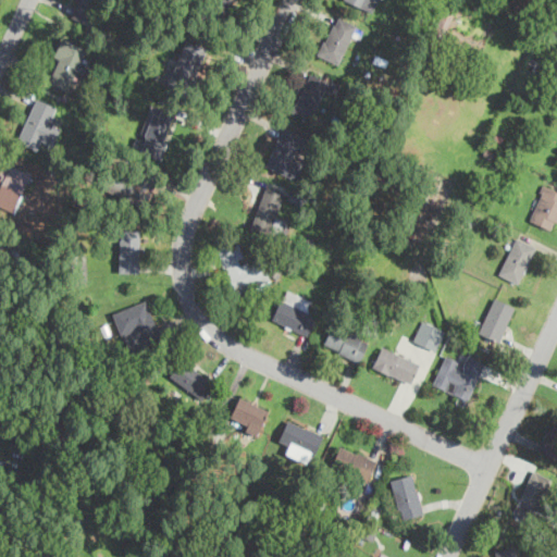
[(77,0),(72,15),(91,23),(100,0),(77,0)]
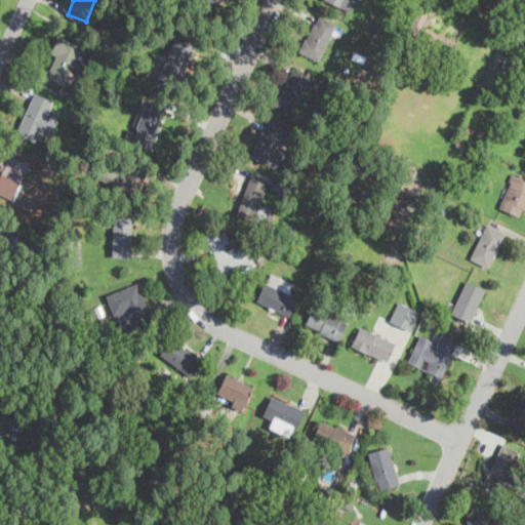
[(218,0),(198,0),(195,12),(213,17),(218,0)]
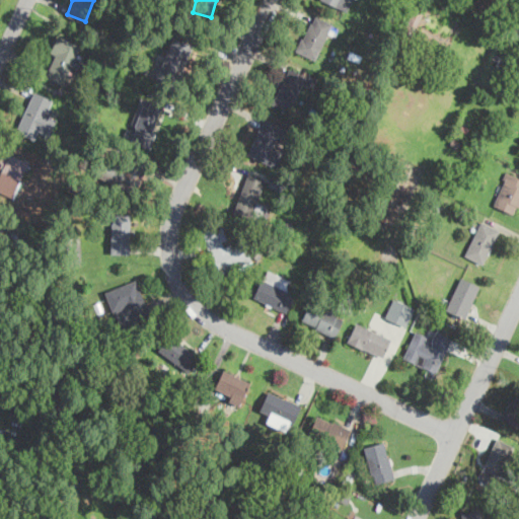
[(351,0),(323,0),(347,10),(351,0)]
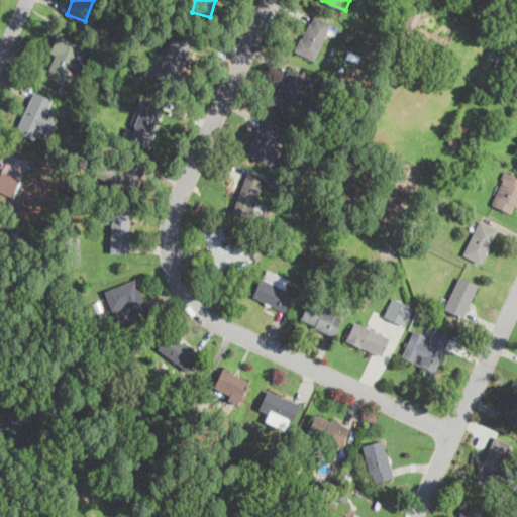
[(296,50),(315,59),(330,20),(310,12),(296,50)]
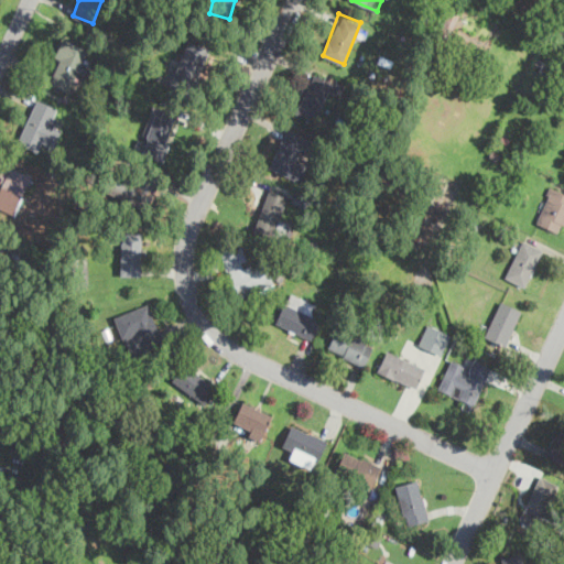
[(72,90),(88,46),(63,38),(46,82),(72,90)]
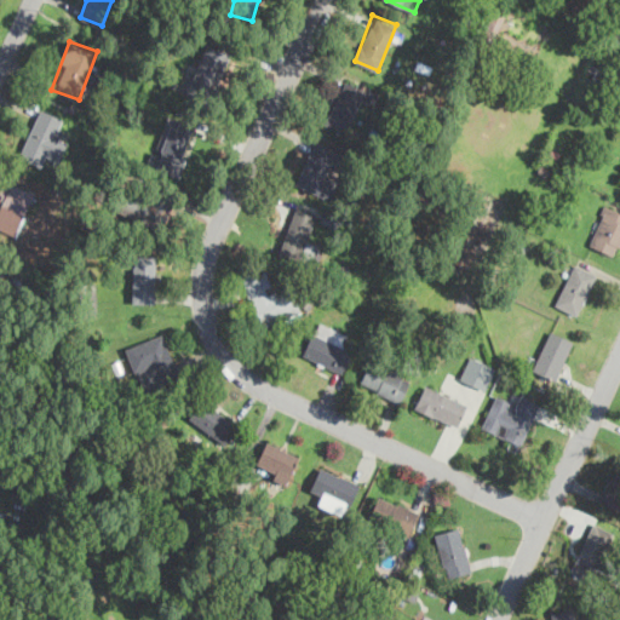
[(188,92),(212,102),(230,53),(206,44),(188,92)]
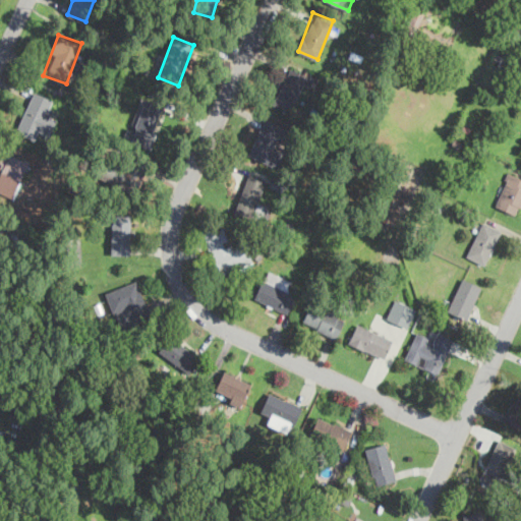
[(309,74),(290,66),(274,103),(293,111),(309,74)]
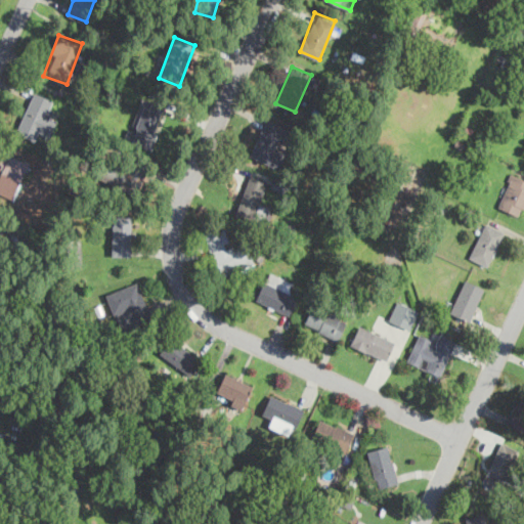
[(56,119),(47,115),(54,99),(35,90),(18,126),(47,139),(56,119)]
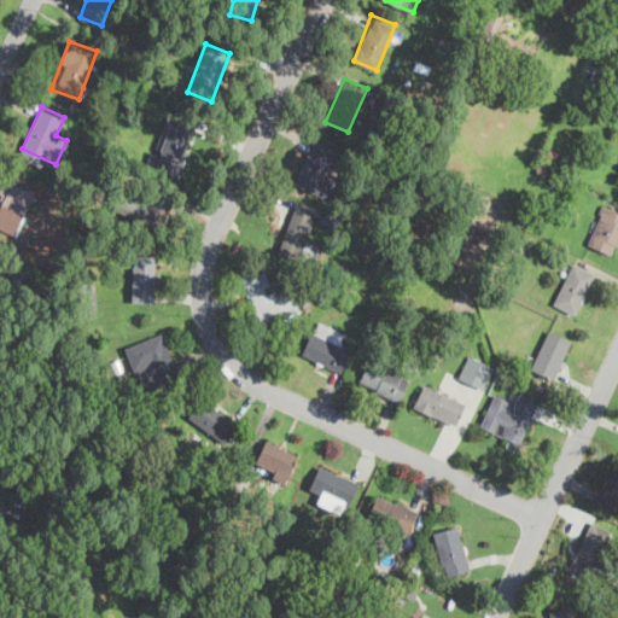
[(168,114),(146,168),(173,179),(196,126),(168,114)]
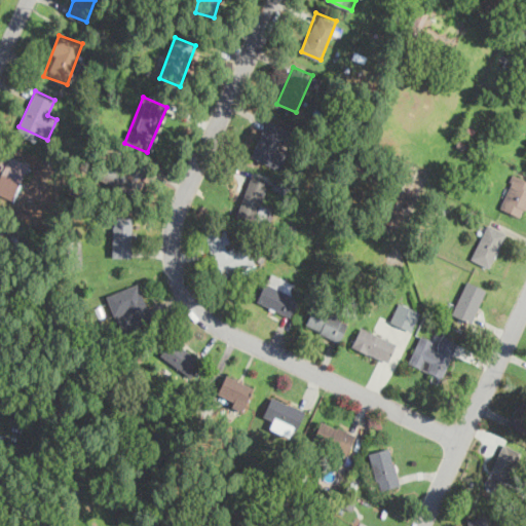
[(280,147),(289,127),(266,118),(251,156),(280,167),(288,150),(280,147)]
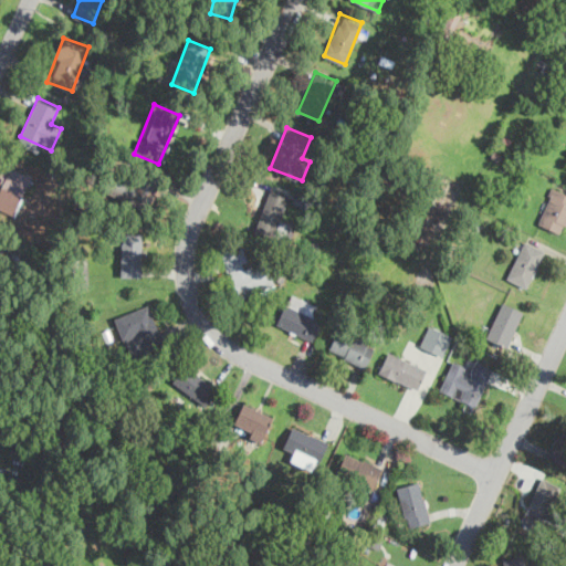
[(6,167),(0,180),(0,210),(14,217),(32,178),(6,167)]
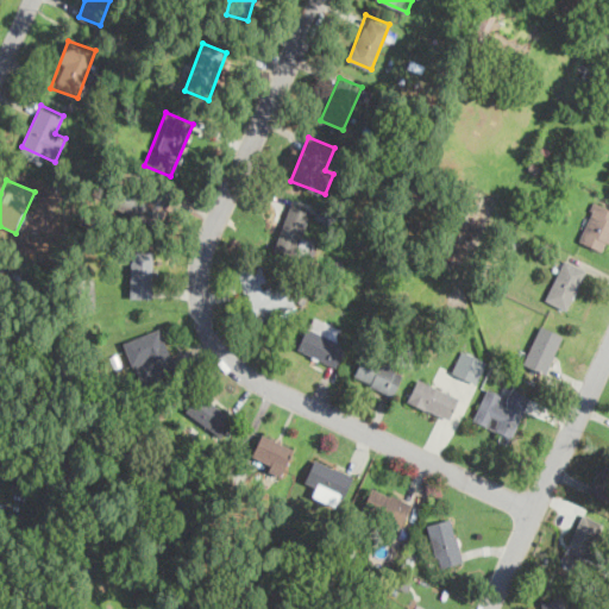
[(157,214),(157,192),(120,192),(120,214),(157,214)]
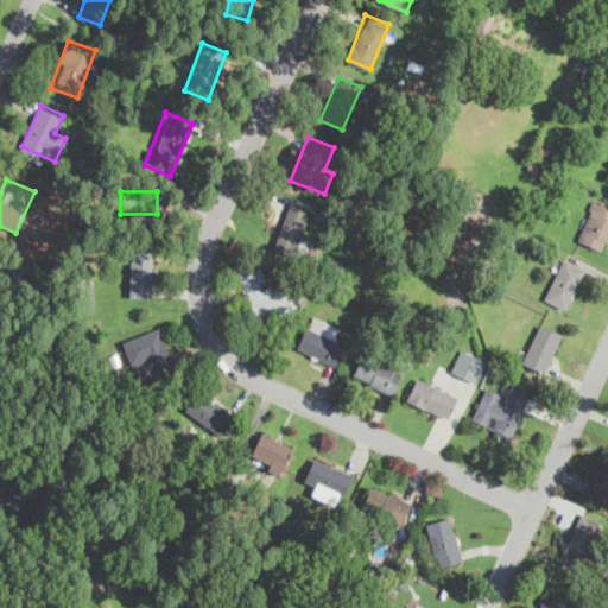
[(577,239),(606,251),(607,245),(607,206),(593,200),(577,239)]
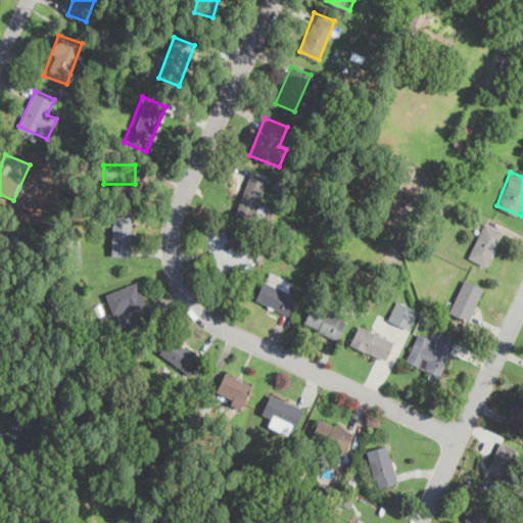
[(268,179),(249,173),(236,212),(260,221),(266,204),(259,202),(268,179)]
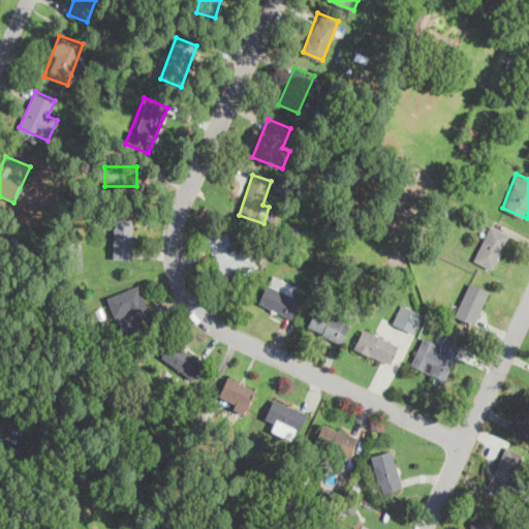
[(132,218),(113,218),(113,258),(132,258),(132,218)]
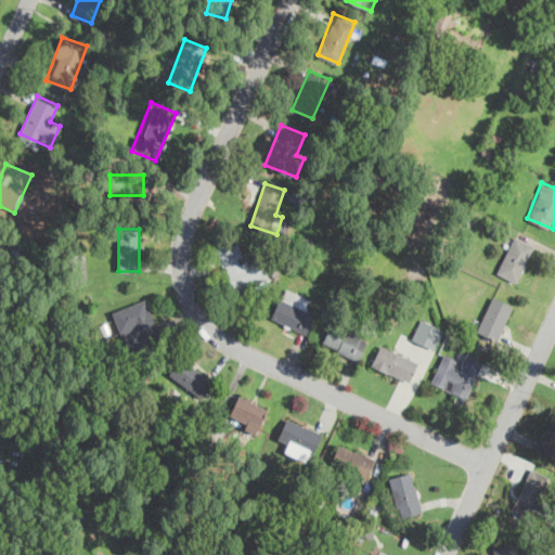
[(534,244),(514,234),(497,272),(517,282),(534,244)]
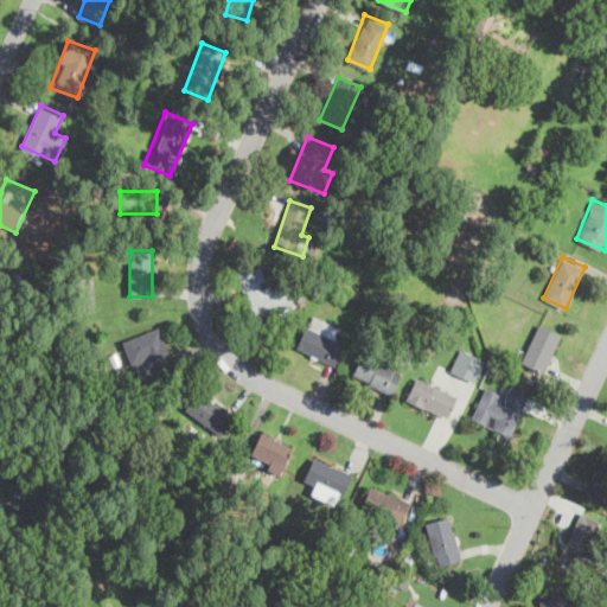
[(288,308),(280,282),(267,286),(260,261),(237,268),(251,319),(288,308)]
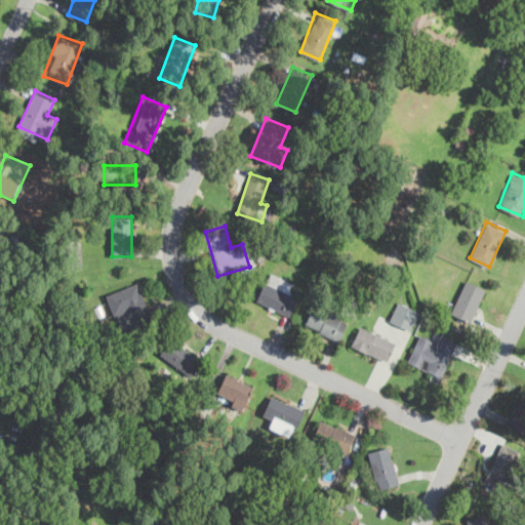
[(297,296),(289,292),(294,282),(269,271),(256,300),(289,315),(297,296)]
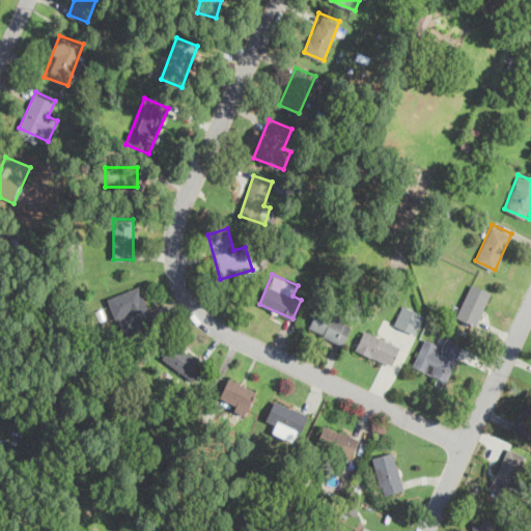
[(475,324),(491,290),(472,282),(456,315),(475,324)]
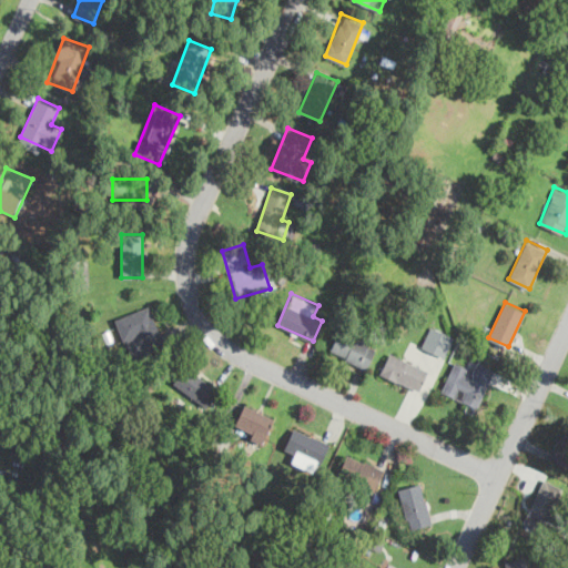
[(151,308),(118,317),(128,357),(162,348),(151,308)]
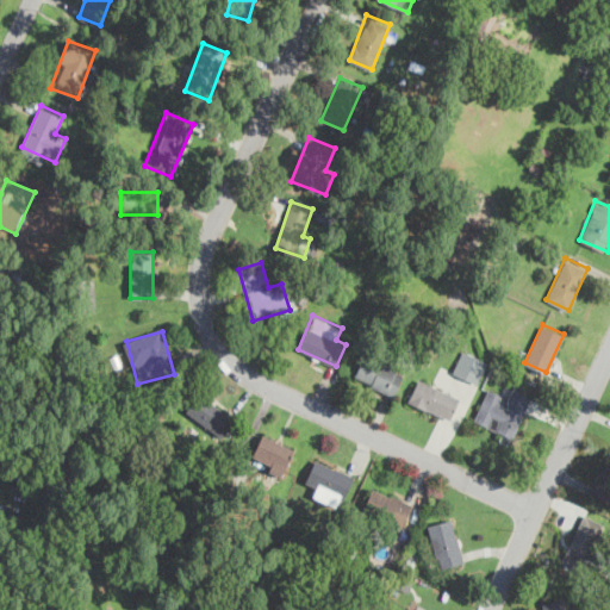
[(487,361),(462,350),(453,372),(478,384),(487,361)]
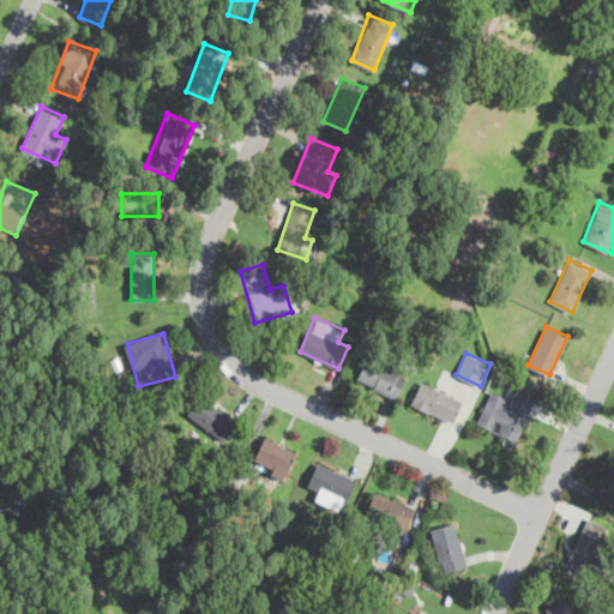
[(356,378),(396,397),(407,373),(368,355),(356,378)]
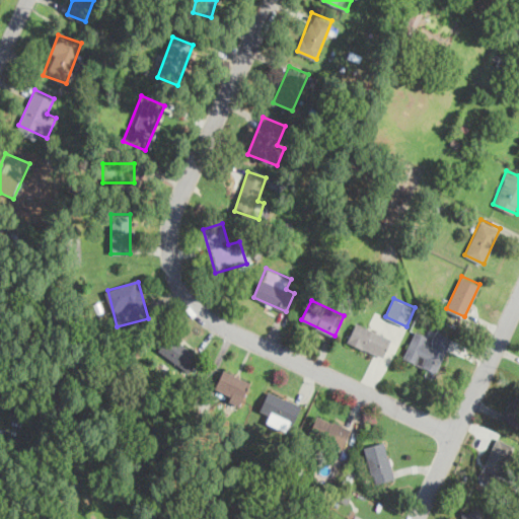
[(390,337),(355,322),(347,341),(382,356),(390,337)]
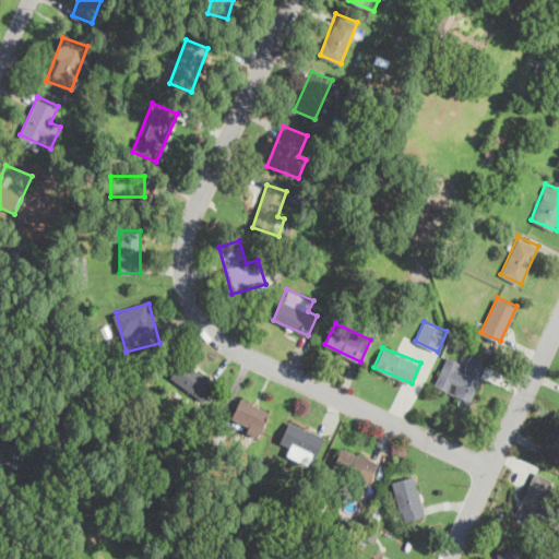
[(466,363),(448,354),(435,385),(470,401),(486,363),(470,355),(466,363)]
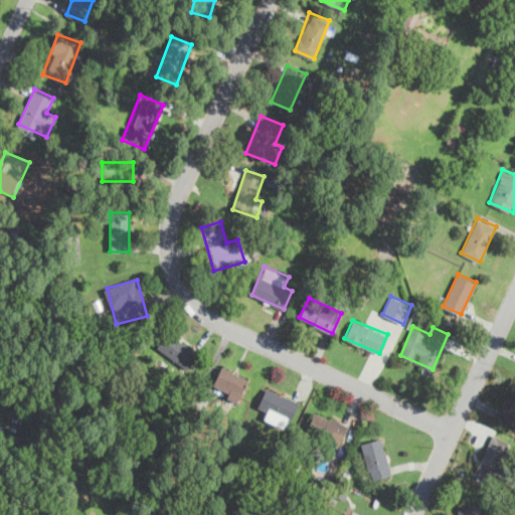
[(157,346),(187,369),(198,354),(168,331),(157,346)]
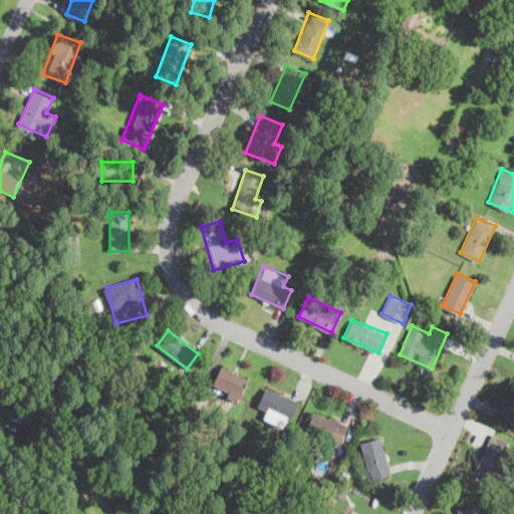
[(248,377),(221,365),(211,388),(238,400),(248,377)]
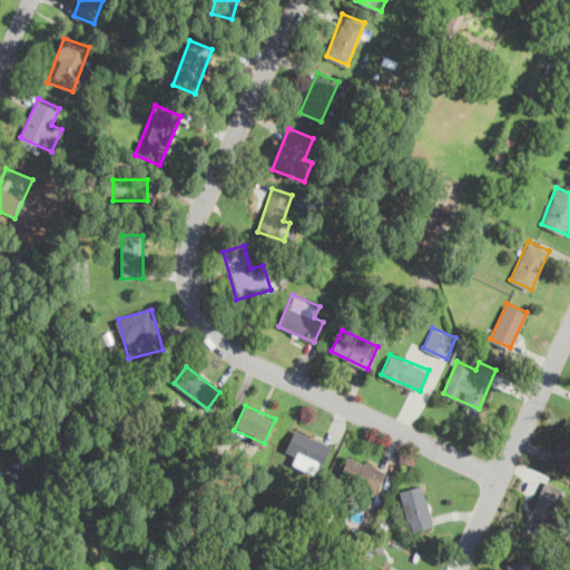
[(295,455),(293,462),(317,473),(330,444),(294,429),(285,450),(295,455)]
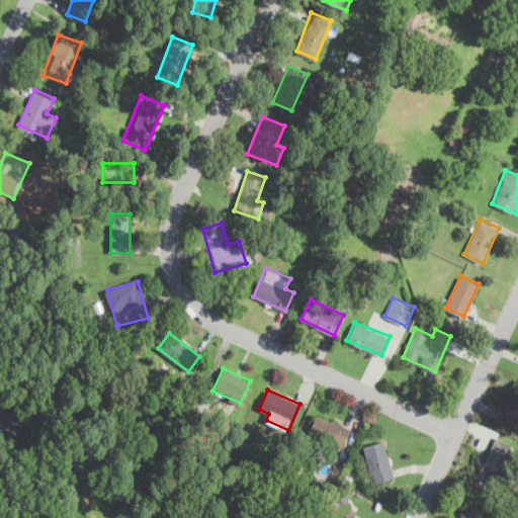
[(517,426),(517,393),(515,392),(505,422),(517,426)]
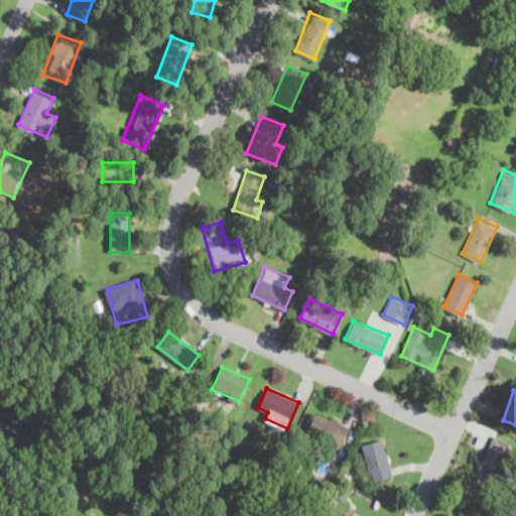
[(307,433),(338,443),(345,423),(314,412),(307,433)]
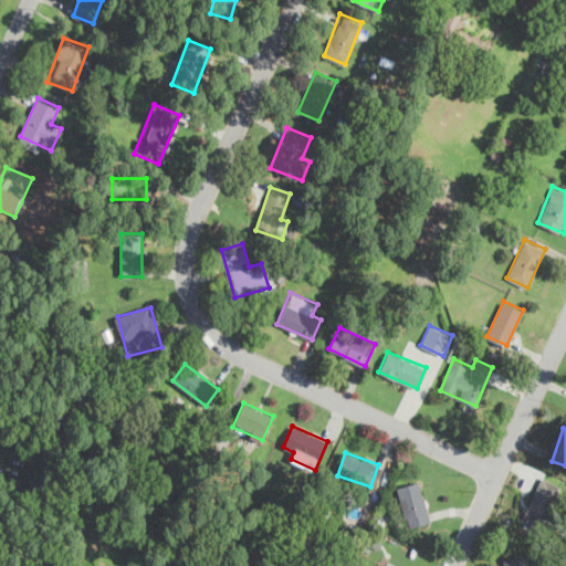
[(528,505),(547,514),(561,485),(542,477),(528,505)]
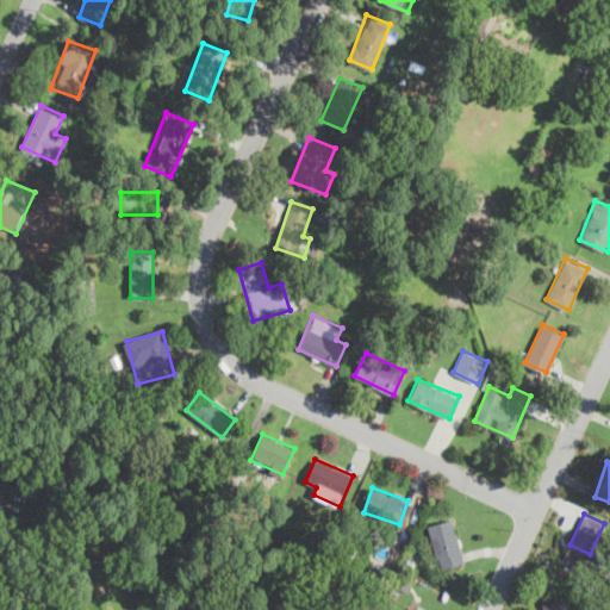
[(440,567),(464,560),(452,518),(428,526),(440,567)]
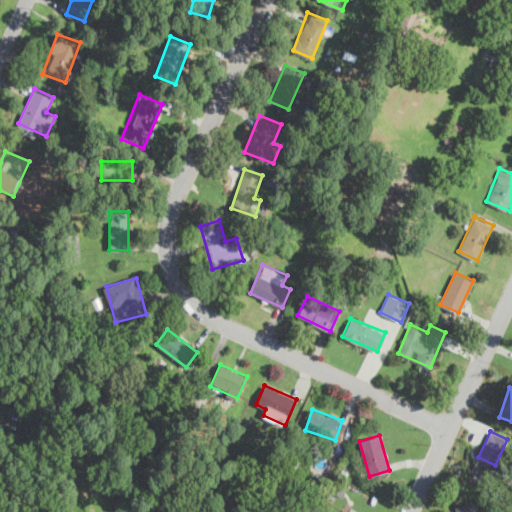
[(475,511),(475,502),(457,504),(457,511),(475,511)]
